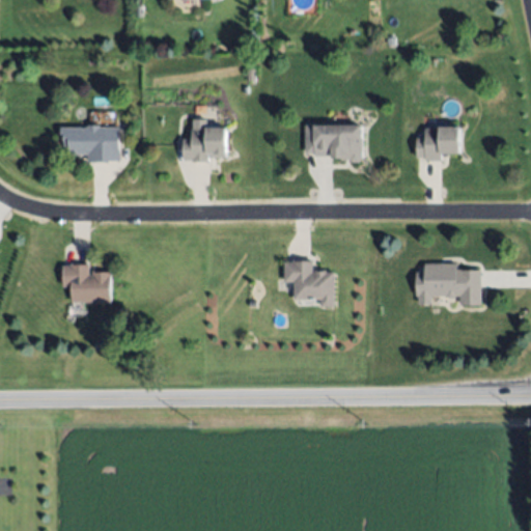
[(226,128),(226,158),(210,157),(210,162),(192,162),(192,160),(184,160),(184,138),(192,139),(192,129),(193,129),(194,118),(207,118),(207,128),(226,128)]
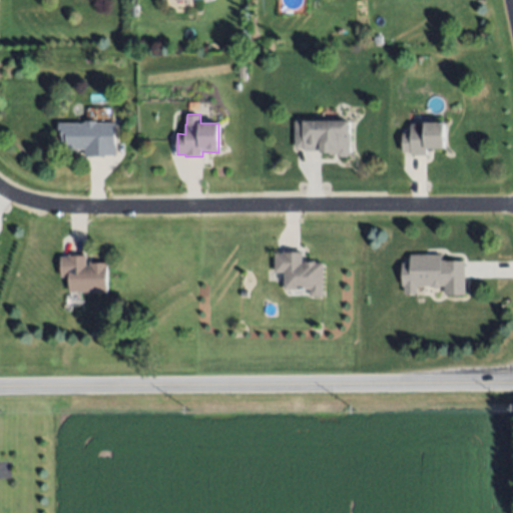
[(59,123),(85,123),(85,120),(97,120),(97,123),(117,123),(117,154),(106,154),(106,157),(85,157),(85,149),(66,149),(66,143),(62,143),(62,137),(59,137),(59,123)]
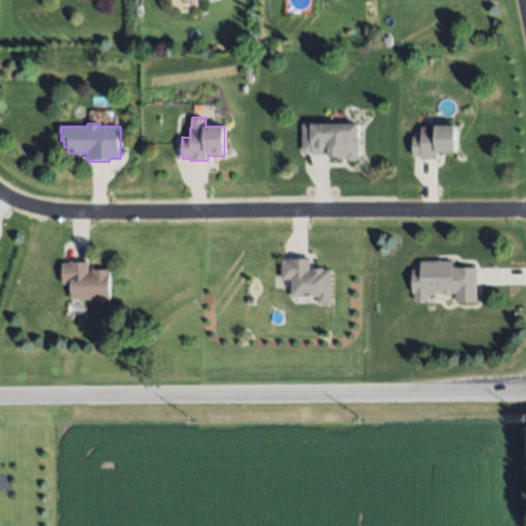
[(358,123),(358,137),(360,137),(360,161),(349,161),(349,157),(339,157),(339,154),(311,154),(311,152),(302,152),(302,123),(311,123),(312,124),(358,123)]
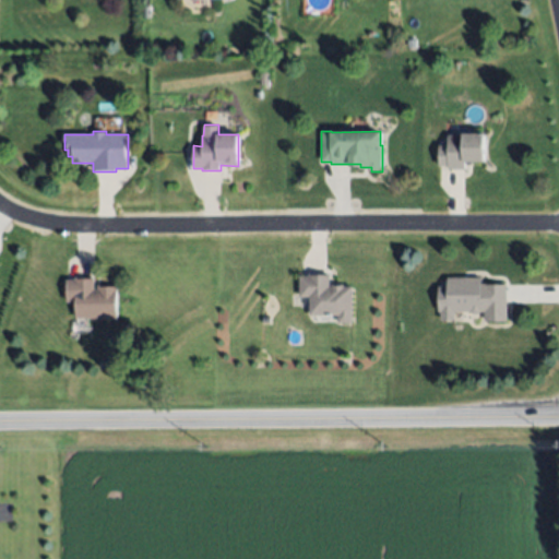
[(484,134),(483,162),(465,161),(464,168),(448,168),(449,165),(438,165),(439,144),(447,145),(447,133),(484,134)]
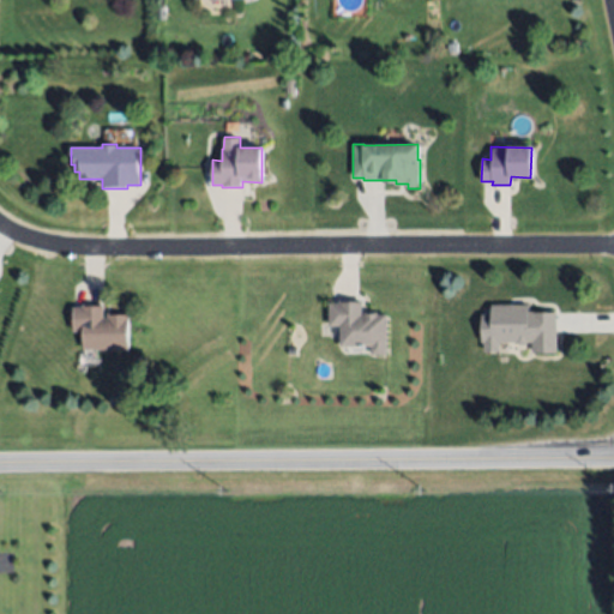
[(386,314),(387,354),(369,355),(369,347),(339,348),(338,326),(330,326),(329,302),(362,301),(362,314),(386,314)]
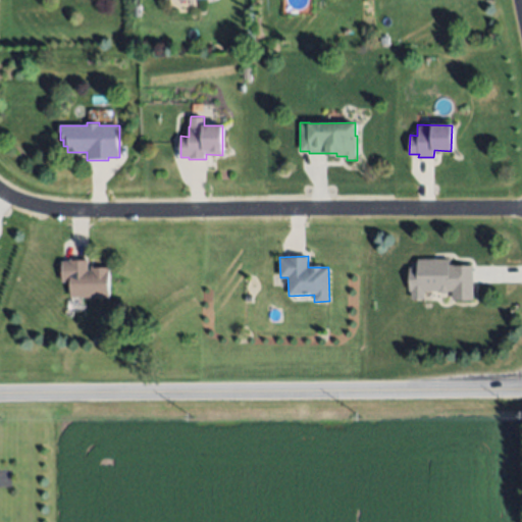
[(417,259),(449,259),(449,266),(472,265),(473,300),(453,301),(453,290),(424,291),(424,299),(411,300),(411,291),(408,291),(408,267),(417,267),(417,259)]
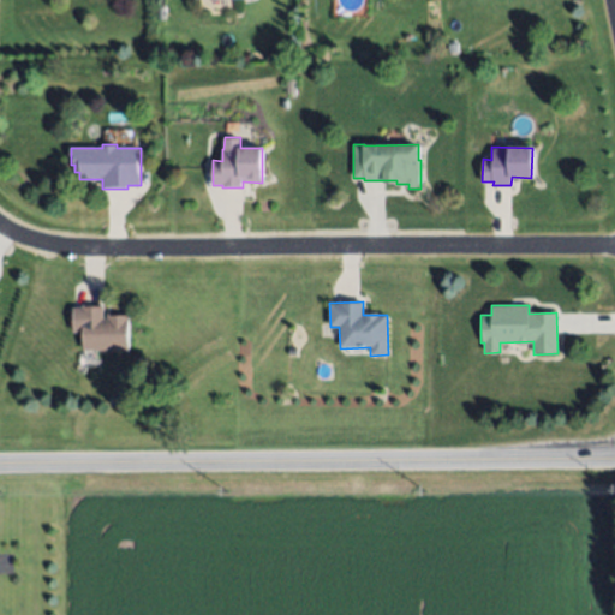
[(83,350),(83,334),(73,334),(73,306),(102,306),(103,318),(108,318),(108,316),(130,315),(130,350),(83,350)]
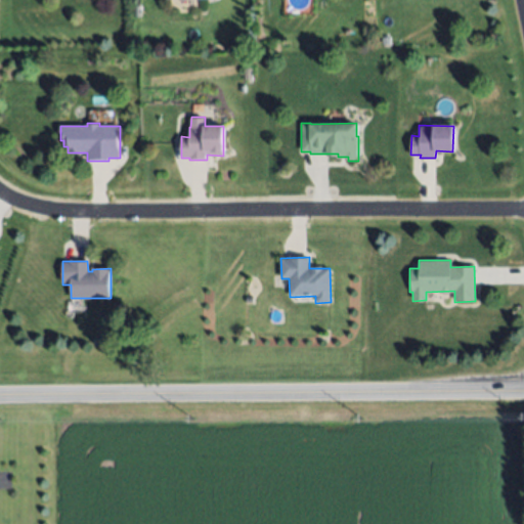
All buildings are outlined.
